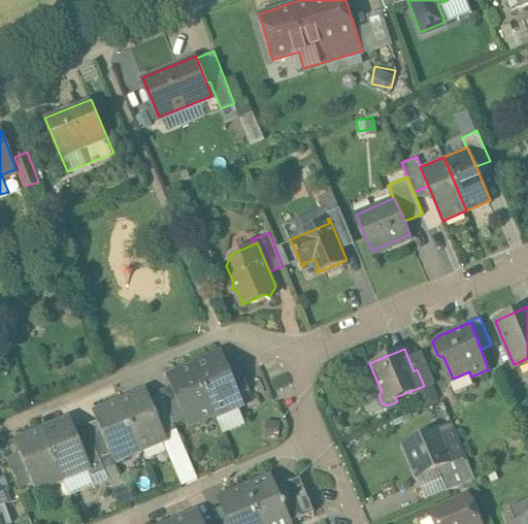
[(228,369),(221,350),(194,361),(216,415),(242,403),(239,394),(228,369)]
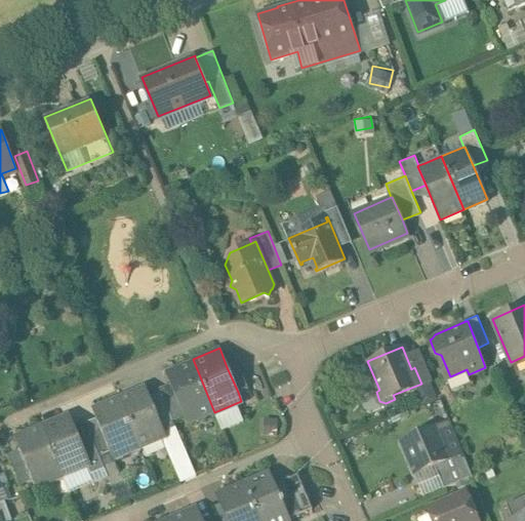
[(433,378),(420,349),(408,354),(414,367),(421,384),(433,378)]
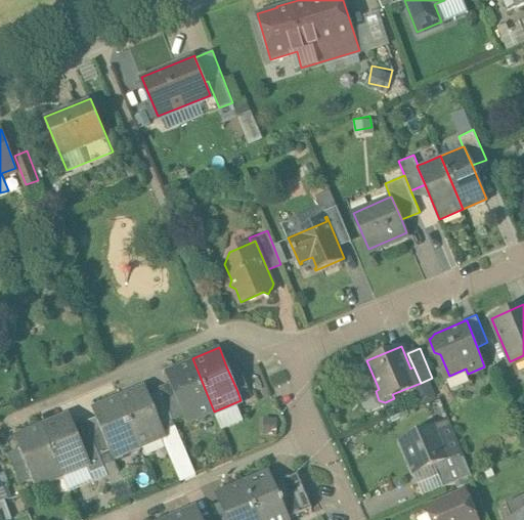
[(192,358),(166,370),(174,389),(184,414),(188,422),(214,412),(192,358)]
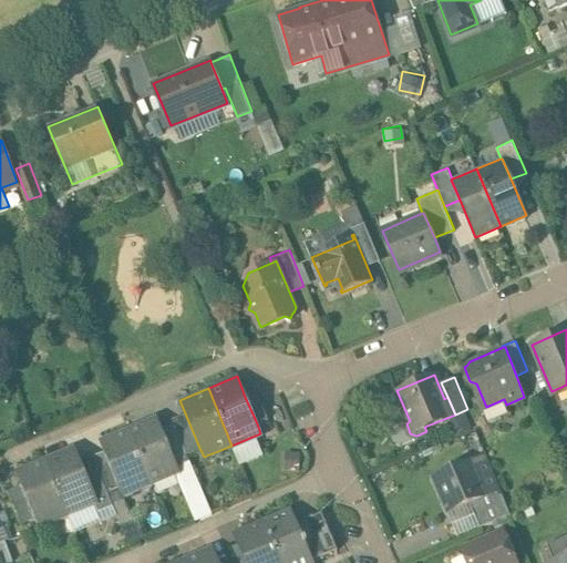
[(257,391),(245,397),(257,423),(268,418),(257,391)]
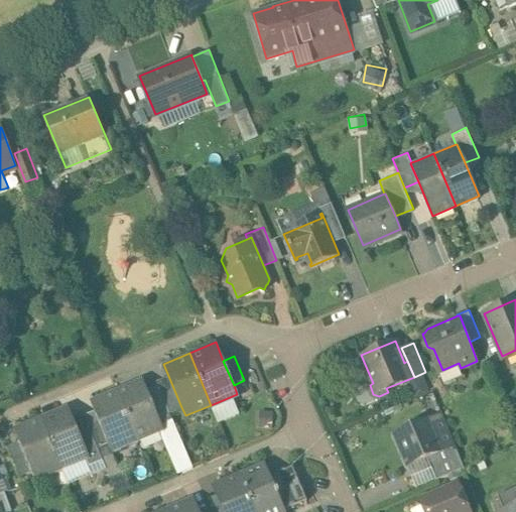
[(143,377),(117,388),(138,440),(164,428),(161,421),(150,395),(143,377)]
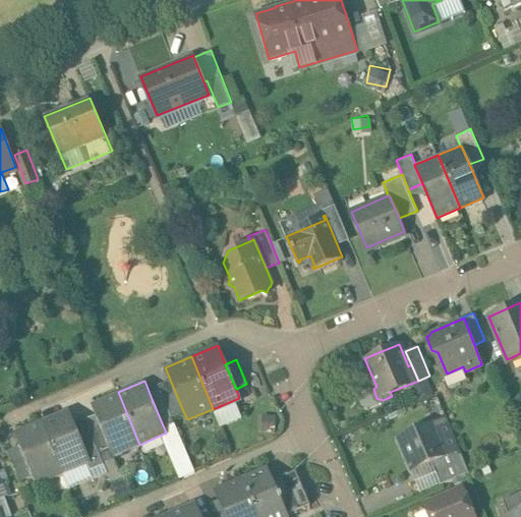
[(183,411),(173,387),(162,392),(163,395),(172,416),(183,411)]
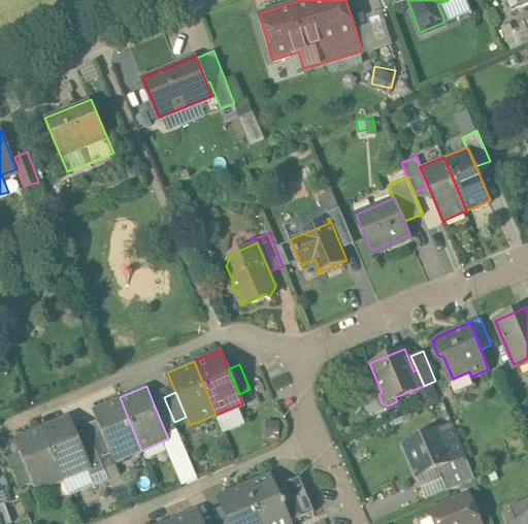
[(141,451),(120,397),(93,408),(116,462),(141,451)]
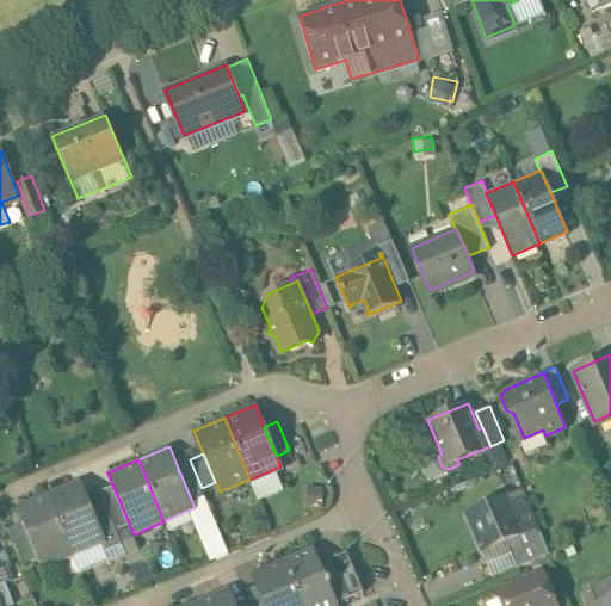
[(202,488),(191,463),(178,468),(191,499),(204,494),(202,488)]
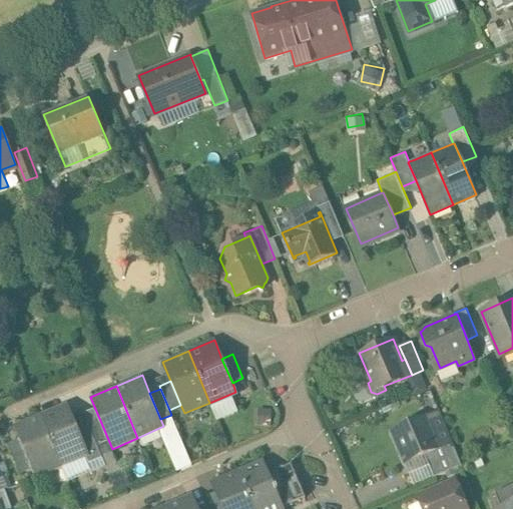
[(77,429),(66,403),(40,414),(62,465),(87,456),(88,455),(77,429)]
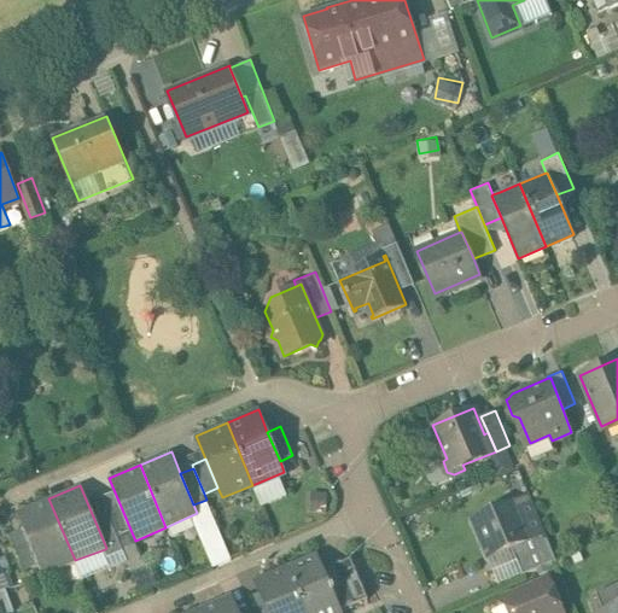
[(48,498),(18,511),(27,533),(39,562),(44,573),(75,560),(48,498)]
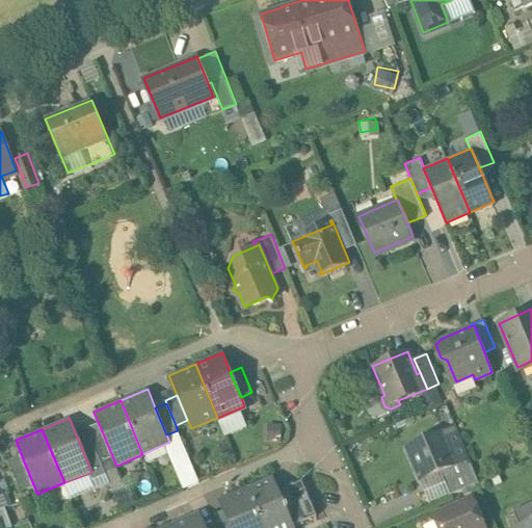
[(443,429),(405,445),(420,478),(441,469),(457,463),(457,462),(452,450),(443,429)]
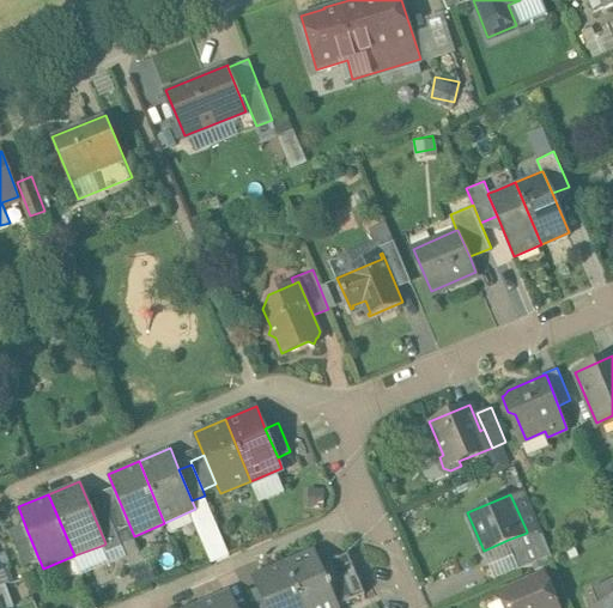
[(105,506),(92,512),(105,543),(104,545),(107,551),(121,545),(105,506)]
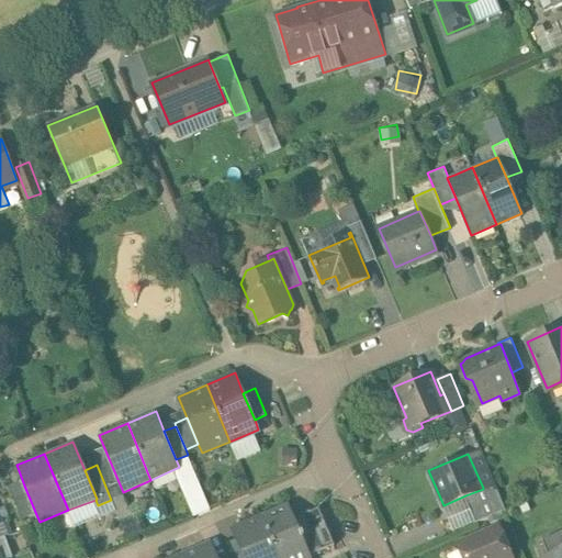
[(495,482),(490,470),(478,476),(483,488),(495,482)]
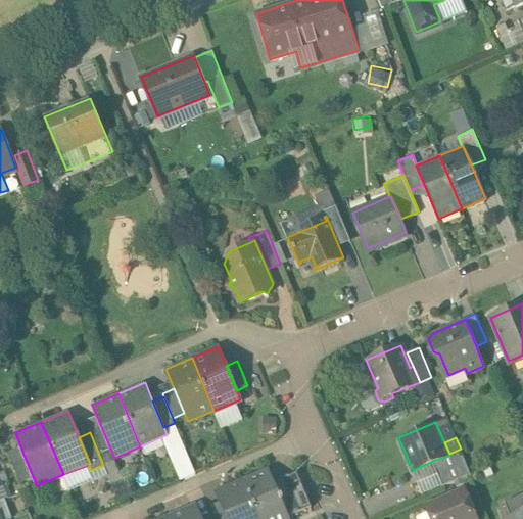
[(461,449),(449,454),(449,455),(433,461),(442,484),(471,472),(461,449)]
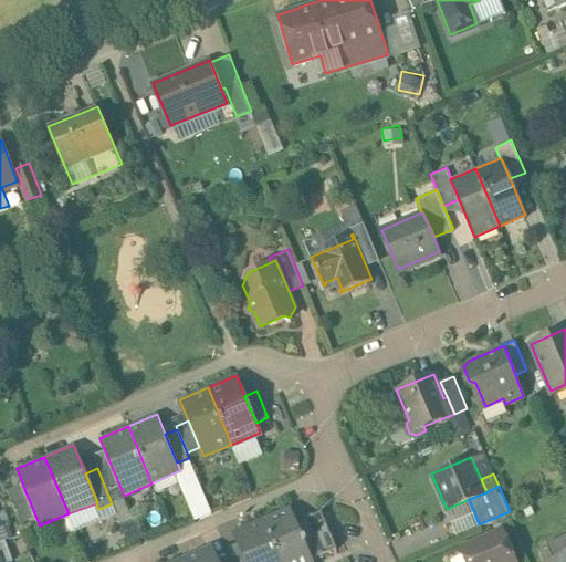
[(24,489),(11,495),(22,521),(35,516),(24,489)]
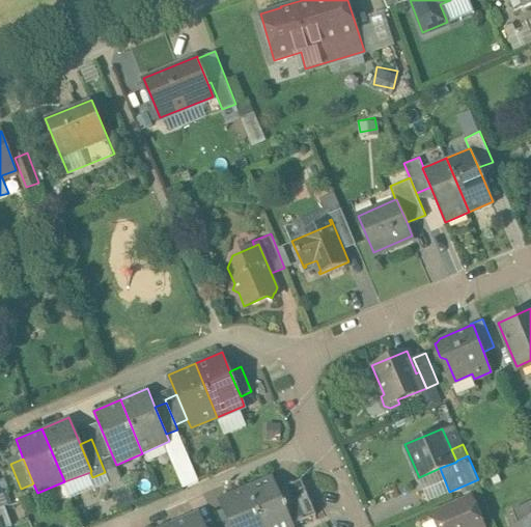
[(273,475),(246,487),(262,526),(295,526),(294,522),(279,488),(273,475)]
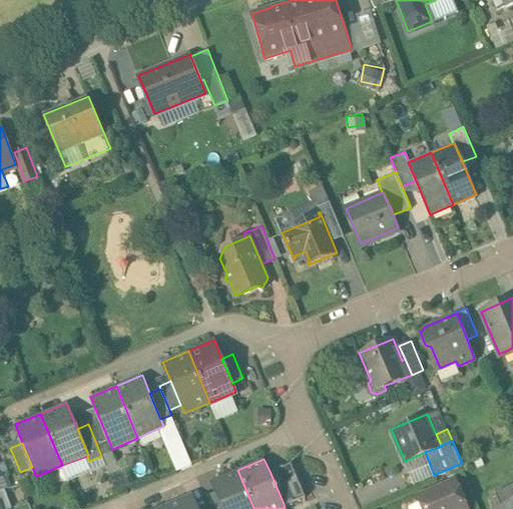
[(292,462),(270,471),(284,504),(306,495),(292,462)]
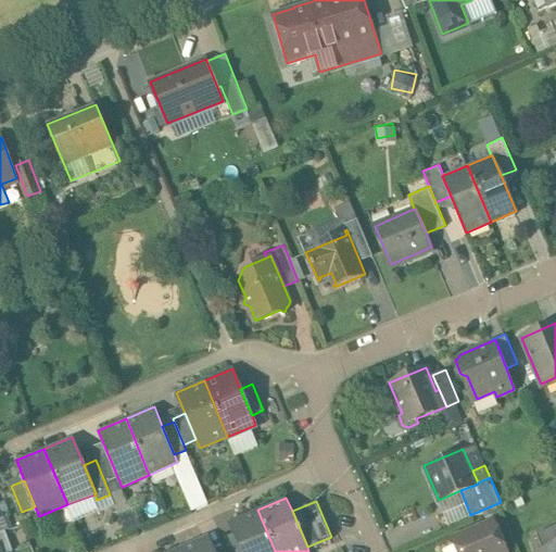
[(275,551),(257,510),(229,521),(241,549),(242,551),(275,551)]
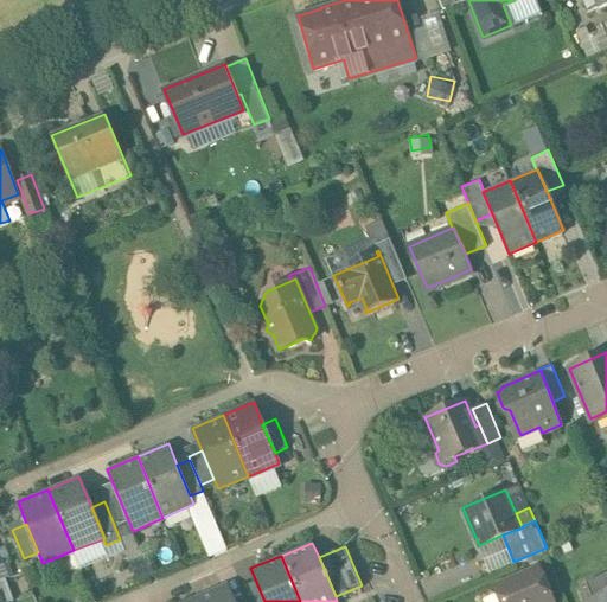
[(553,601),(538,567),(494,584),(502,601),(553,601)]
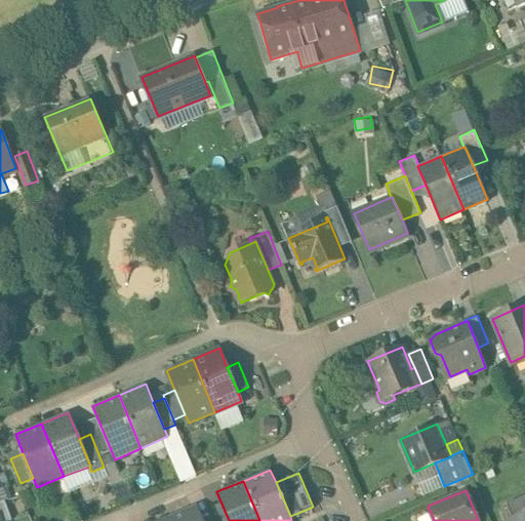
[(5,499),(0,501),(0,520),(2,520),(11,518),(5,499)]
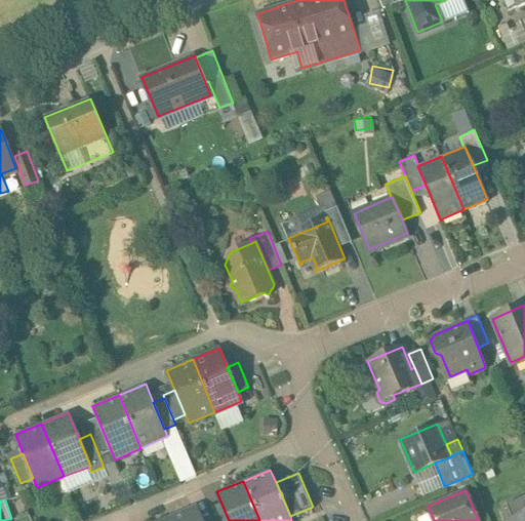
[(202,520),(196,505),(170,516),(171,520),(202,520)]
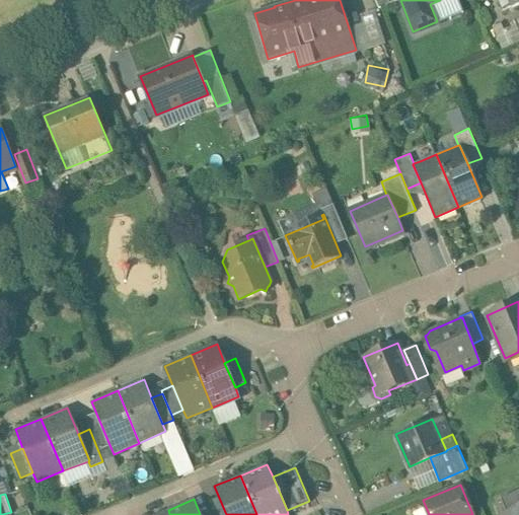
[(518,514),(518,505),(508,510),(510,514),(518,514)]
